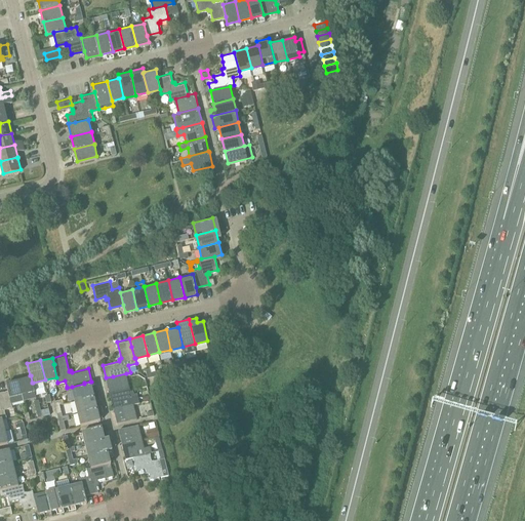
[(106,377),(110,393),(129,388),(126,373),(113,376),(106,377)]
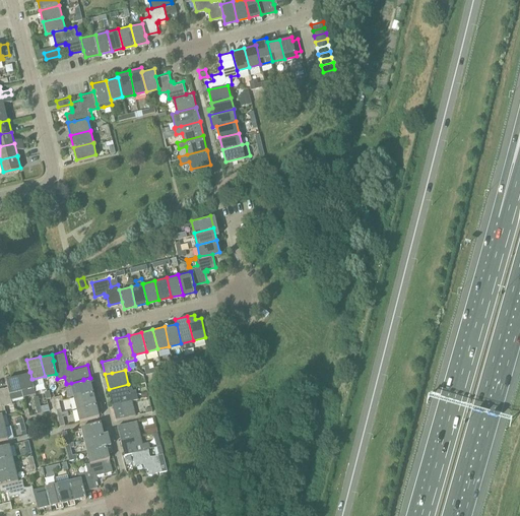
[(29,372),(18,375),(23,394),(36,391),(33,379),(31,379),(30,372),(29,372)]
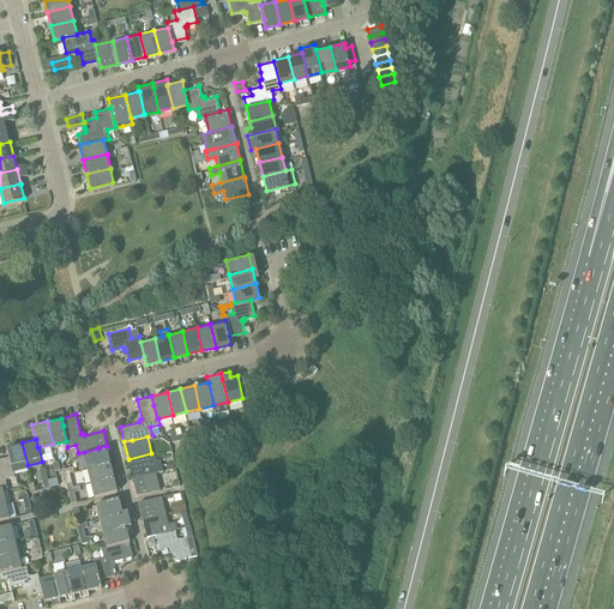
[(28,465),(22,442),(7,446),(10,454),(13,469),(28,465)]
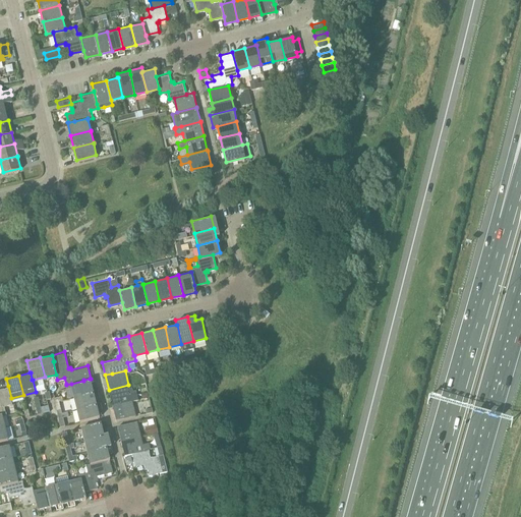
[(94,391),(91,379),(90,379),(83,380),(83,381),(71,384),(74,396),(94,391)]
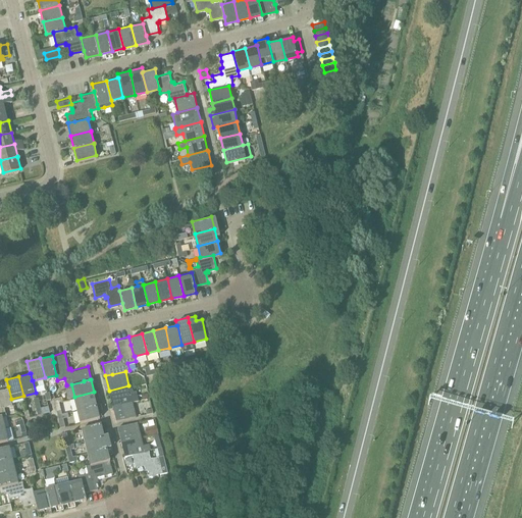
[(128,386),(128,385),(109,391),(112,405),(132,400),(139,399),(136,389),(133,390),(133,385),(128,386)]
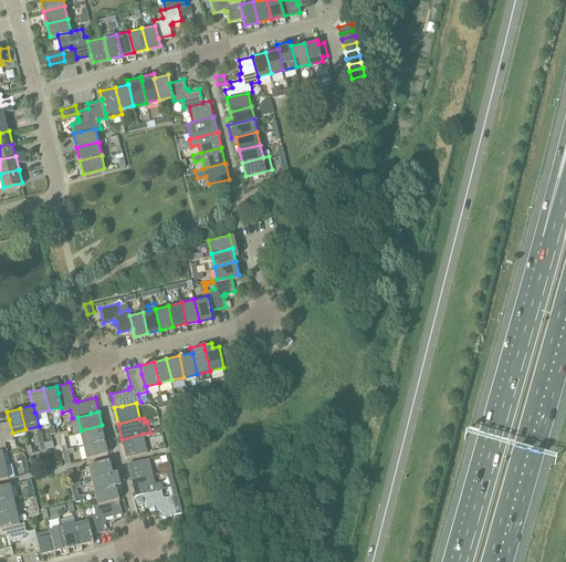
[(13,437),(12,433),(9,419),(0,420),(0,449),(2,449),(8,448),(6,439),(13,437)]
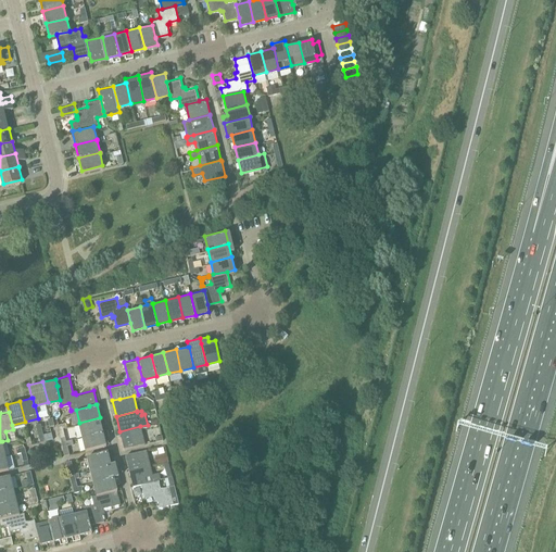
[(79,423),(83,435),(103,429),(100,417),(79,423)]
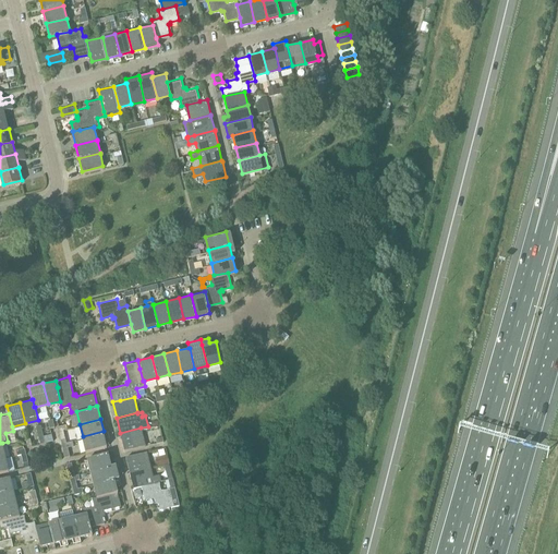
[(141,428),(120,433),(124,448),(145,443),(141,428)]
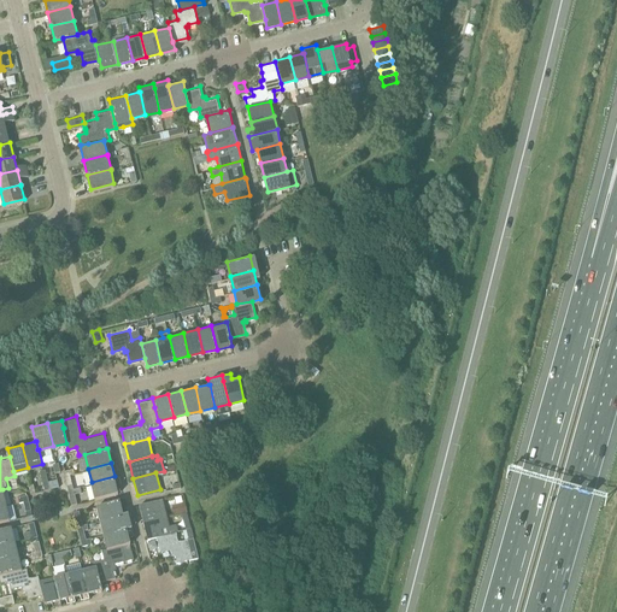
[(118,492),(115,476),(92,482),(95,496),(118,492)]
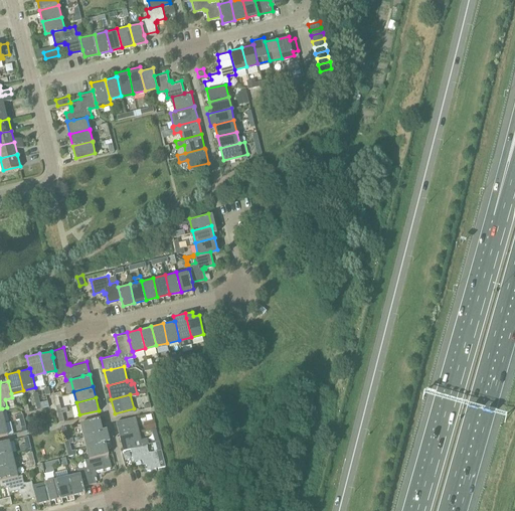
[(120,434),(139,430),(136,414),(116,419),(120,434)]
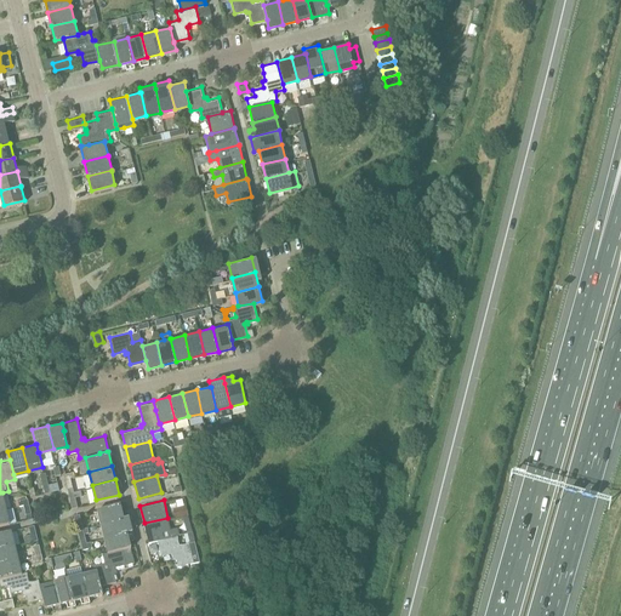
[(124,515),(120,501),(97,507),(101,522),(124,515)]
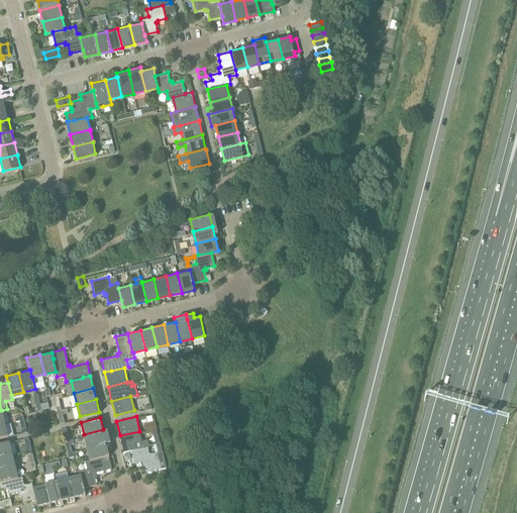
[(5,422),(0,422),(0,435),(8,434),(13,432),(11,421),(5,422)]
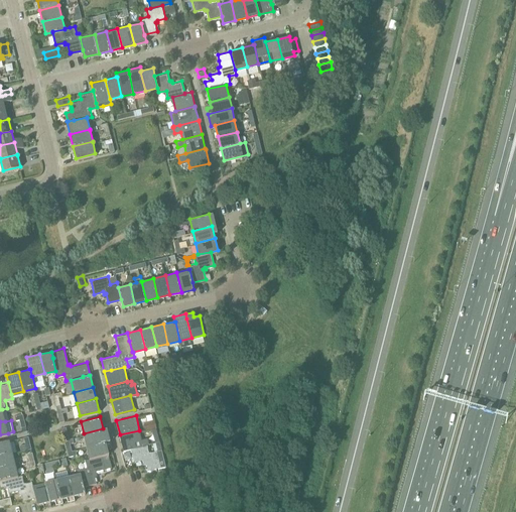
[(103,428),(84,433),(87,445),(106,440),(106,441),(110,440),(107,427),(103,428)]
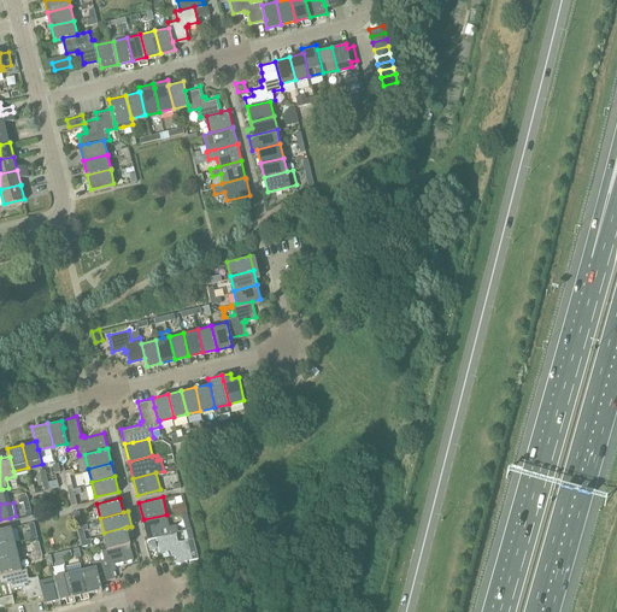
[(148,537),(156,535),(171,531),(171,530),(176,529),(178,529),(176,522),(169,524),(166,515),(144,519),(148,537)]
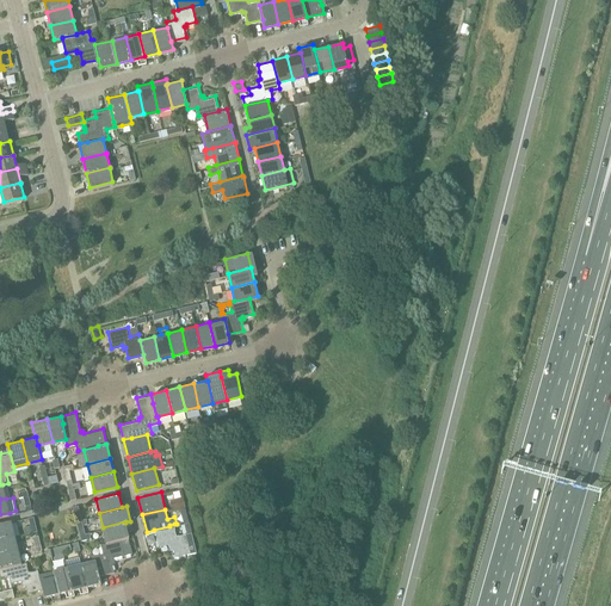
[(81,518),(76,519),(80,533),(85,532),(82,523),(87,521),(86,517),(81,518)]
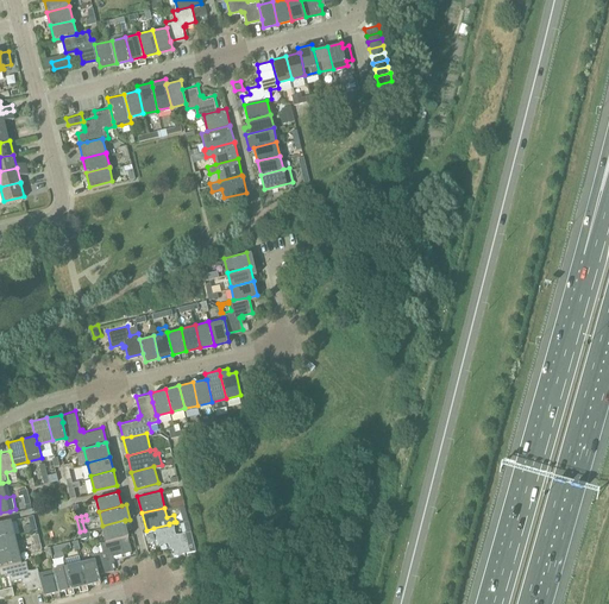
[(0,535),(14,533),(11,518),(0,520),(0,535)]
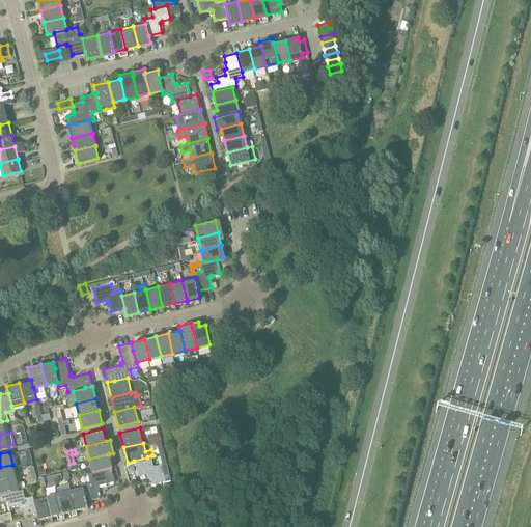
[(109,454),(109,453),(89,459),(92,470),(105,467),(105,468),(112,466),(109,454)]
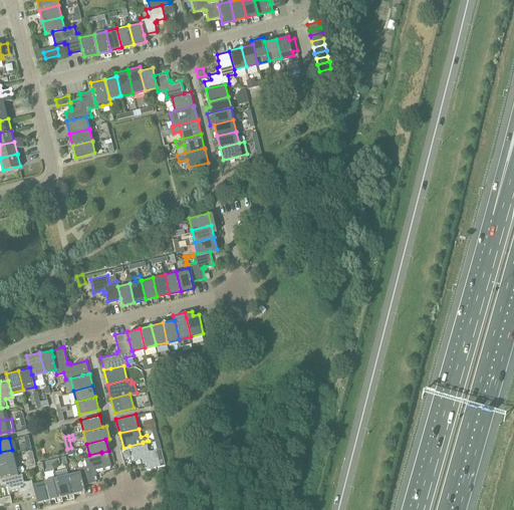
[(143,443),(130,446),(134,459),(143,457),(143,459),(145,458),(148,467),(161,464),(165,463),(161,446),(157,447),(149,449),(147,441),(143,442),(143,443)]
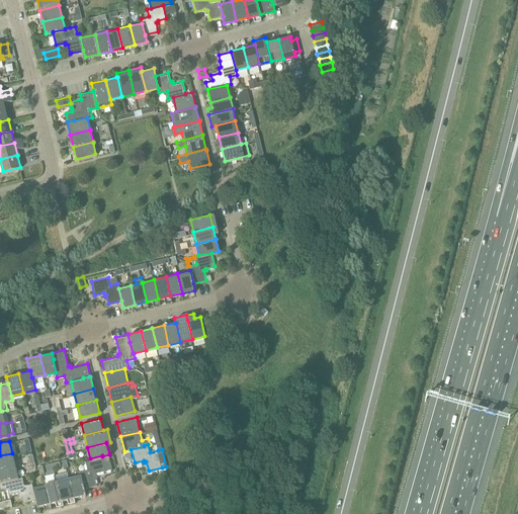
[(12,453),(0,455),(0,467),(15,464),(12,453)]
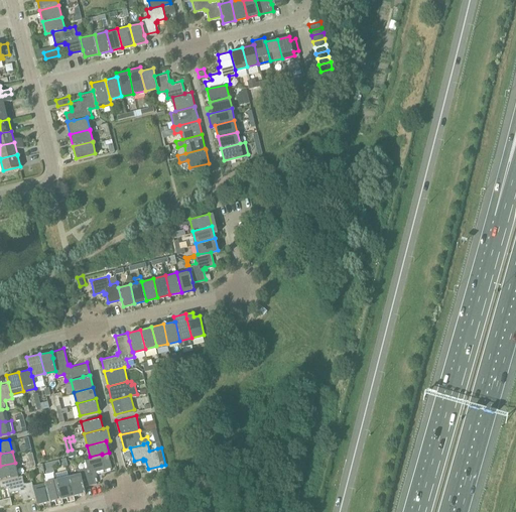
[(81,472),(84,485),(97,482),(95,472),(97,472),(96,470),(112,466),(109,453),(102,455),(102,454),(90,457),(85,459),(87,466),(80,468),(81,473),(81,472)]
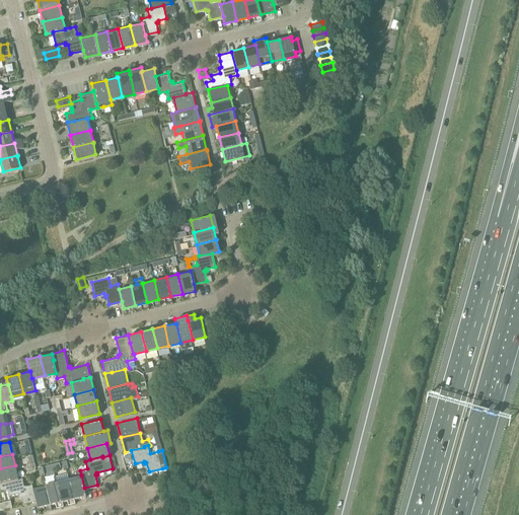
[(15,465),(0,468),(0,482),(6,481),(18,477),(15,465)]
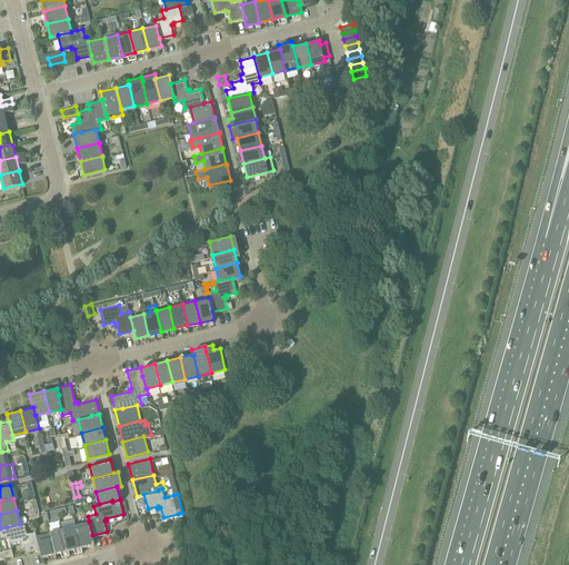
[(73,517),(61,521),(62,527),(68,549),(81,546),(76,524),(73,517)]
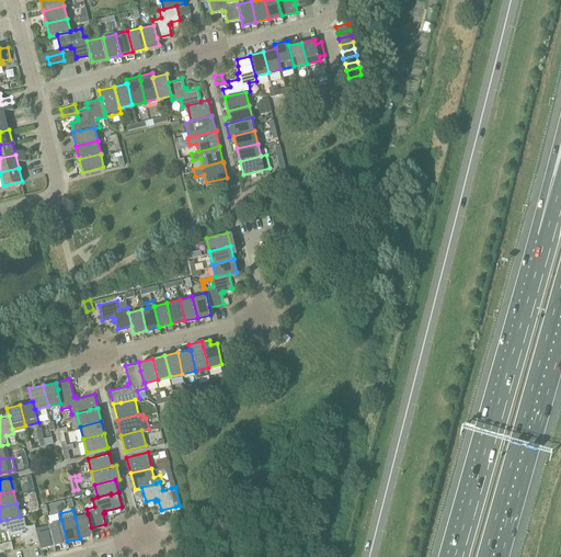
[(93,535),(91,527),(88,513),(88,514),(75,516),(80,538),(93,535)]
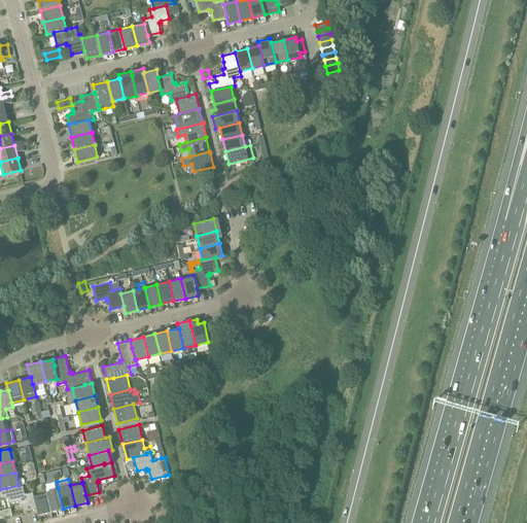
[(6,488),(0,489),(0,495),(0,496),(5,495),(6,497),(8,496),(9,501),(19,499),(19,501),(21,500),(24,511),(36,508),(37,508),(34,494),(33,490),(33,489),(31,490),(25,491),(23,486),(24,486),(23,484),(19,485),(6,488)]
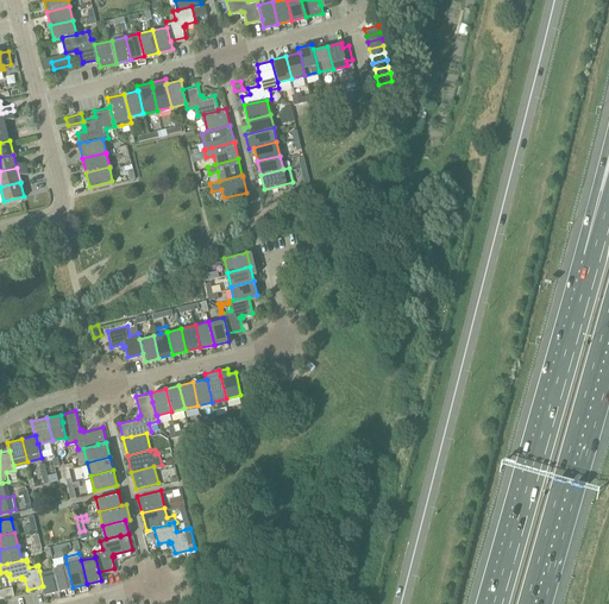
[(58,590),(73,587),(67,564),(54,567),(58,590)]
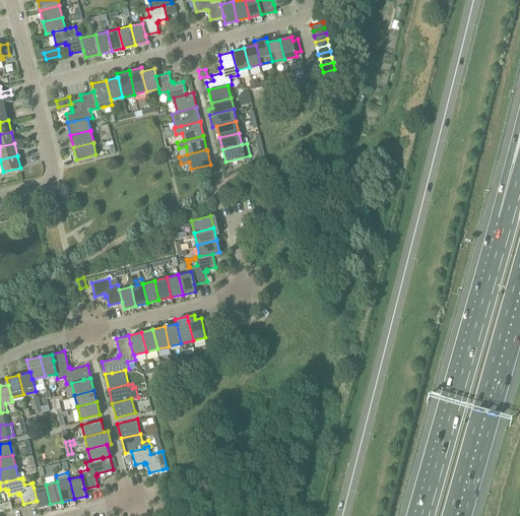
[(37,501),(36,501),(38,507),(50,504),(46,485),(34,488),(37,501)]
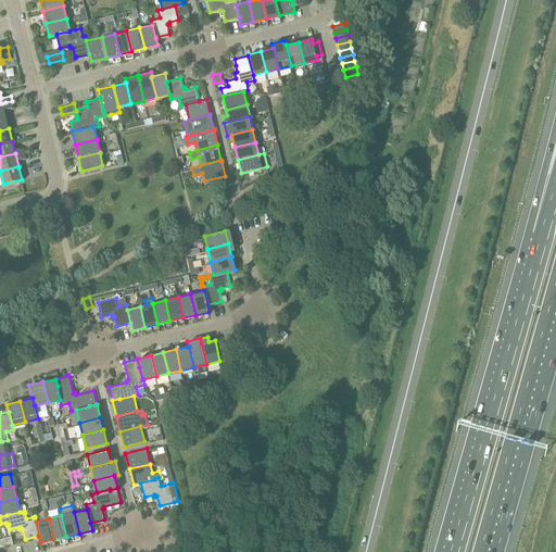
[(0,543),(0,544),(13,541),(11,535),(0,537),(0,543)]
